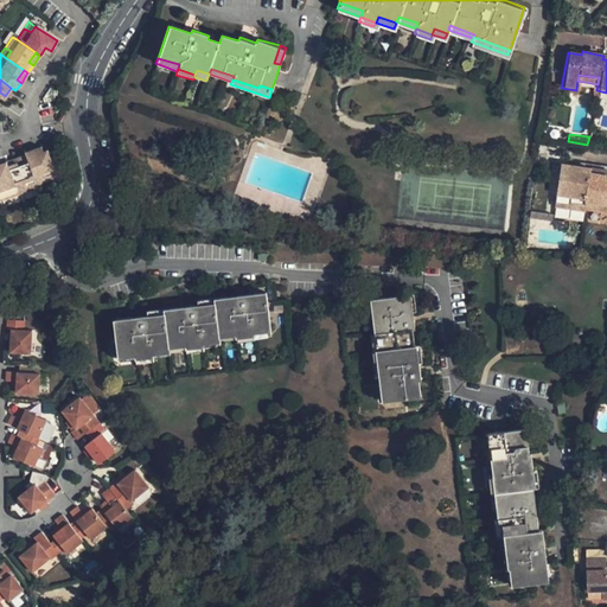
[(40,176),(43,181),(56,177),(45,149),(40,151),(39,146),(23,152),(24,154),(25,160),(32,178),(40,176)]
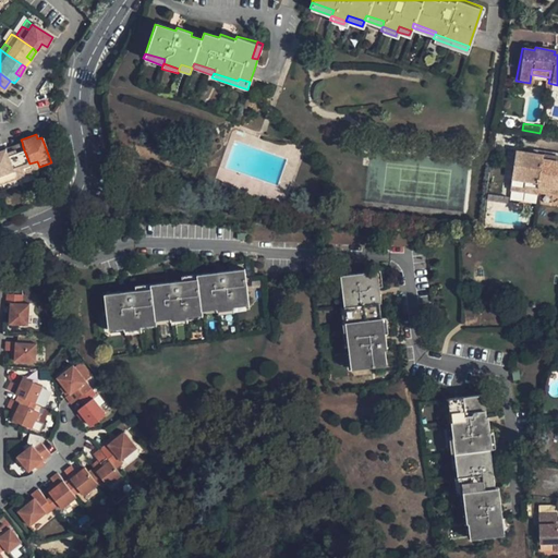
[(17,169),(21,176),(33,171),(32,170),(29,164),(23,147),(14,150),(13,145),(3,148),(12,171),(17,169)]
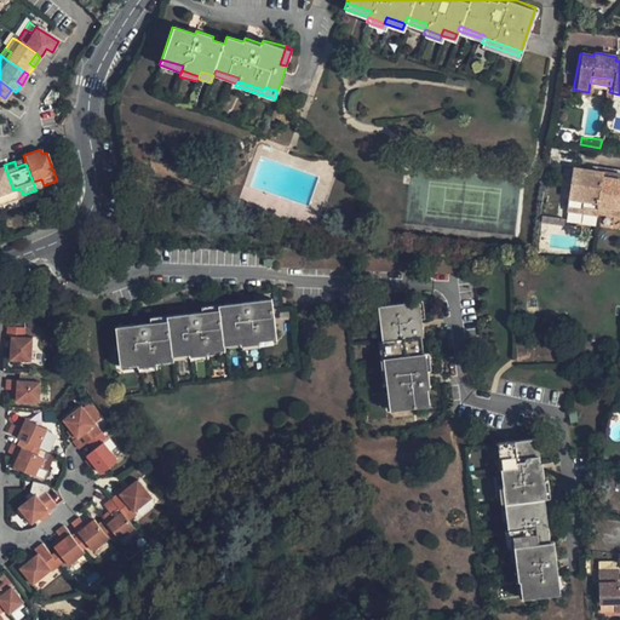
[(0,202),(9,200),(6,193),(13,190),(4,165),(0,166),(0,202)]
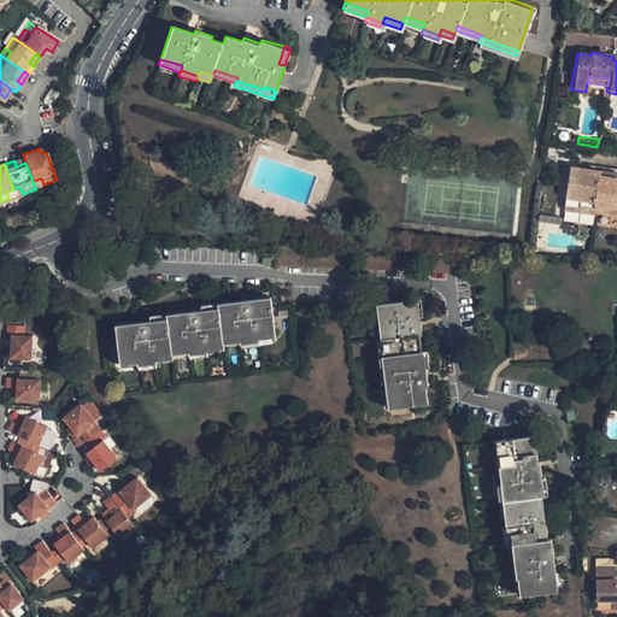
[(595,209),(594,211),(612,215),(613,207),(616,207),(616,176),(611,176),(611,177),(600,176),(601,171),(570,166),(564,209),(579,211),(580,206),(595,209)]
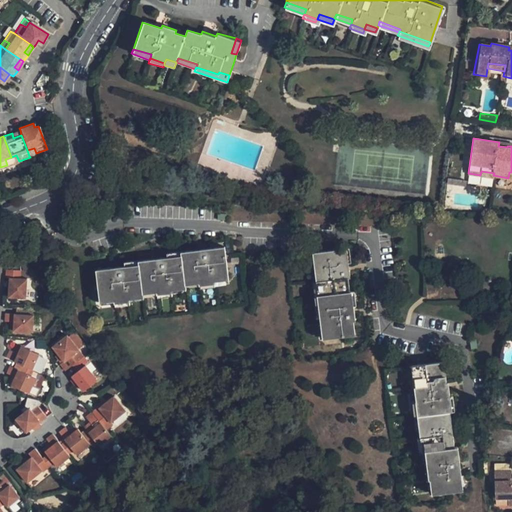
[(13,163),(11,157),(5,159),(7,165),(13,163)]
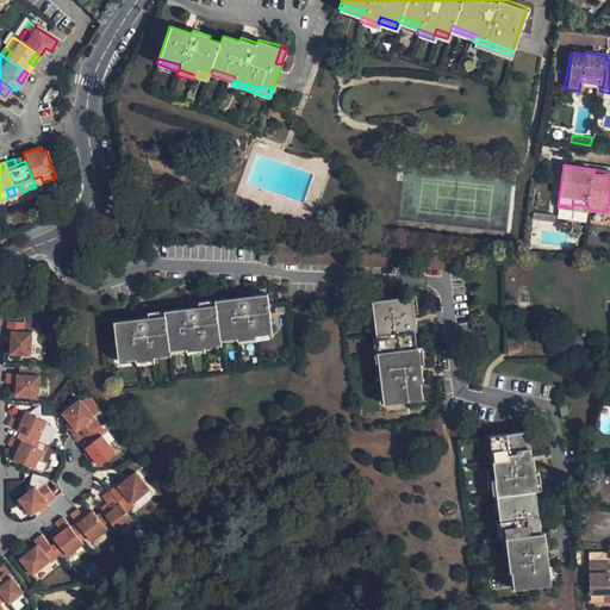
[(162,309),(162,313),(112,319),(117,355),(134,354),(134,359),(150,356),(150,352),(167,349),(167,344),(184,342),(185,347),(201,346),(201,340),(219,337),(218,332),(236,330),(236,336),(254,334),(253,328),(269,325),(265,290),(215,296),(215,302),(162,309)]
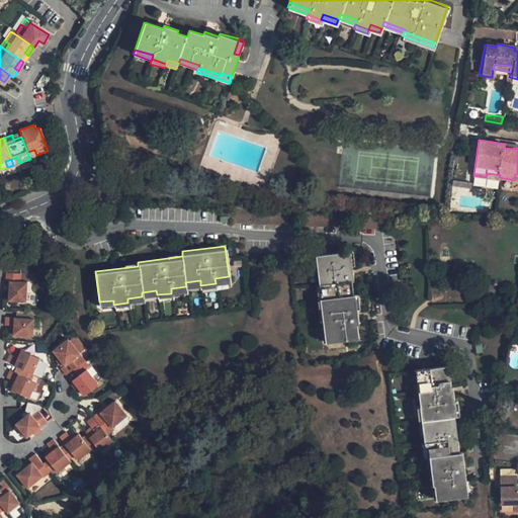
[(1,251),(6,259),(11,256),(5,248),(1,251)]
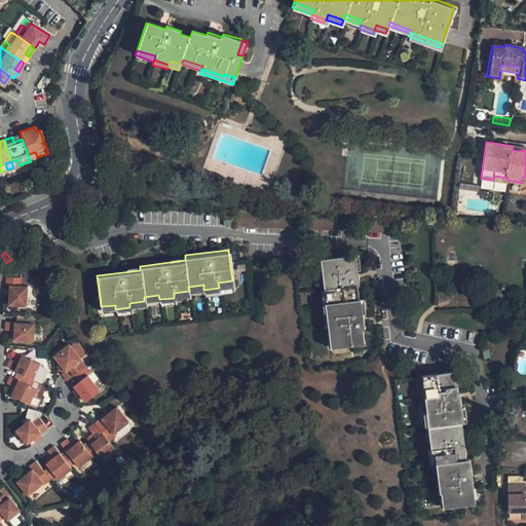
[(317,256),(324,300),(329,345),(362,341),(361,327),(363,327),(360,296),(357,297),(354,283),(358,283),(353,252),(317,256)]
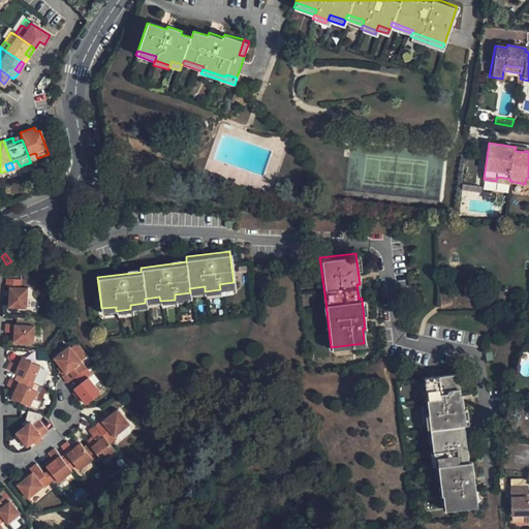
[(5,277),(5,285),(9,285),(9,306),(27,306),(27,286),(21,286),(21,278),(5,277)]
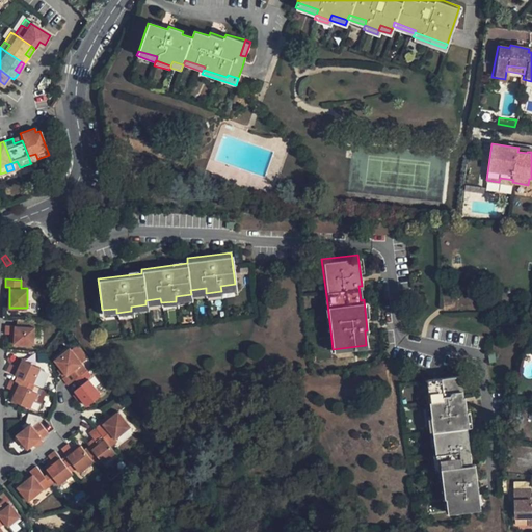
[(5,324),(5,333),(9,333),(14,333),(14,342),(34,343),(35,325),(5,324)]
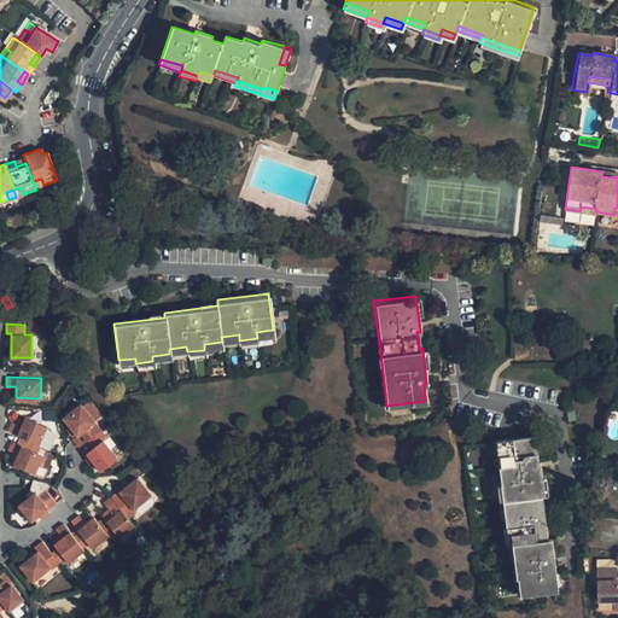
[(87,439),(101,429),(82,403),(63,418),(69,424),(77,436),(75,438),(74,438),(80,447),(87,439)]
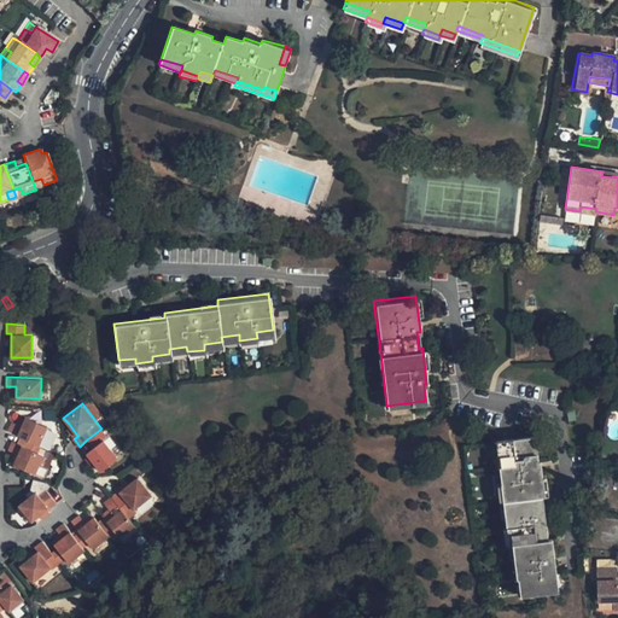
[(28,441),(39,445),(48,425),(27,417),(25,419),(22,426),(17,424),(11,421),(7,430),(28,441)]
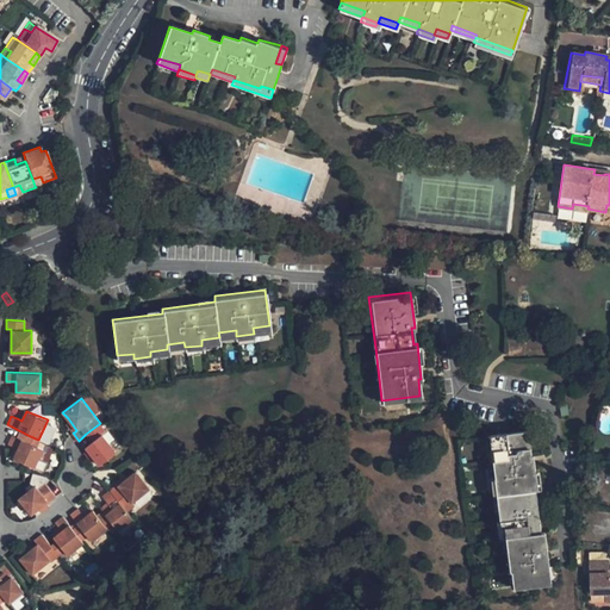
[(76,430),(68,418),(64,421),(74,433),(76,430)]
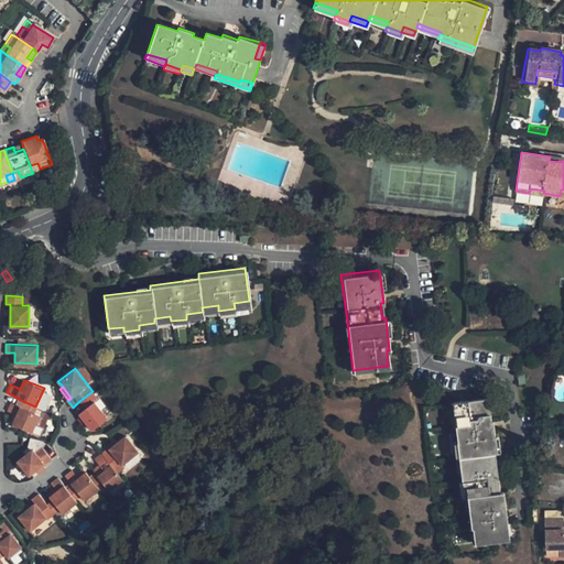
[(93,391),(79,401),(85,408),(78,413),(91,430),(107,418),(95,402),(98,398),(93,391)]
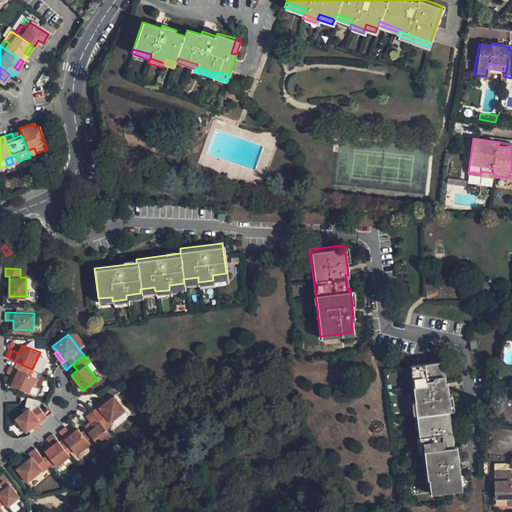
[(456,444),(453,444),(448,409),(451,409),(448,395),(447,395),(442,359),(409,363),(420,448),(424,448),(427,478),(429,478),(430,492),(462,488),(456,444)]
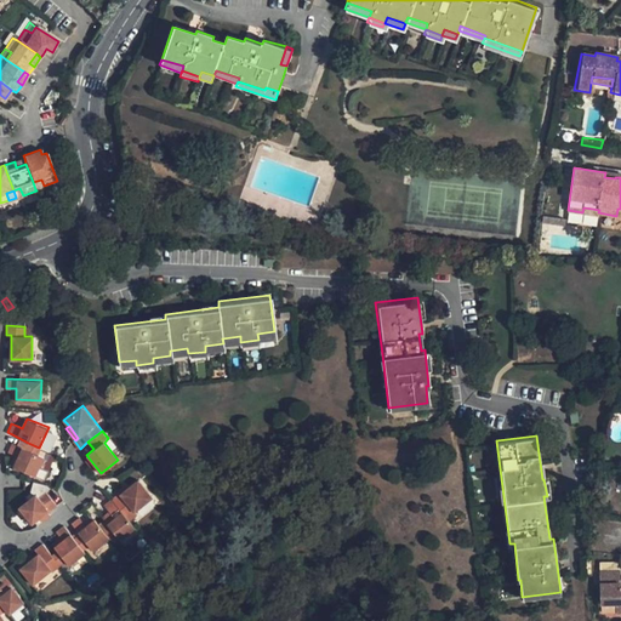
[(39,448),(28,443),(26,448),(11,442),(7,451),(15,454),(18,456),(13,466),(35,476),(45,456),(40,454),(41,449),(39,448)]
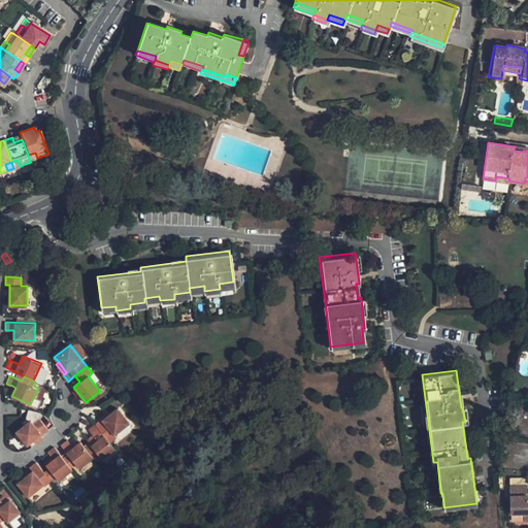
[(95,423),(109,442),(118,437),(116,434),(130,422),(118,406),(111,411),(104,418),(102,419),(101,418),(95,423)]
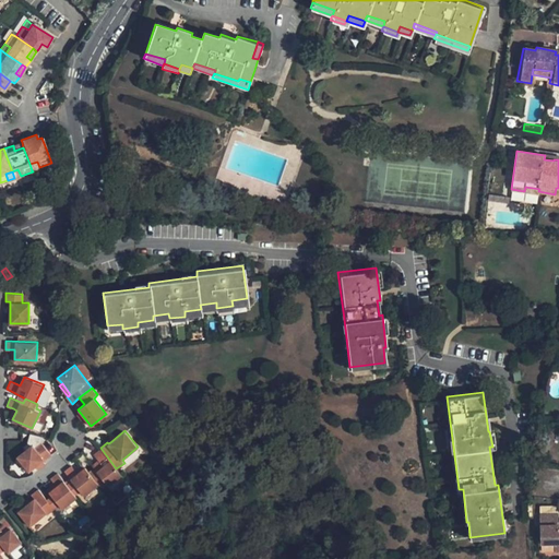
[(110,442),(118,436),(116,432),(108,439),(110,442)]
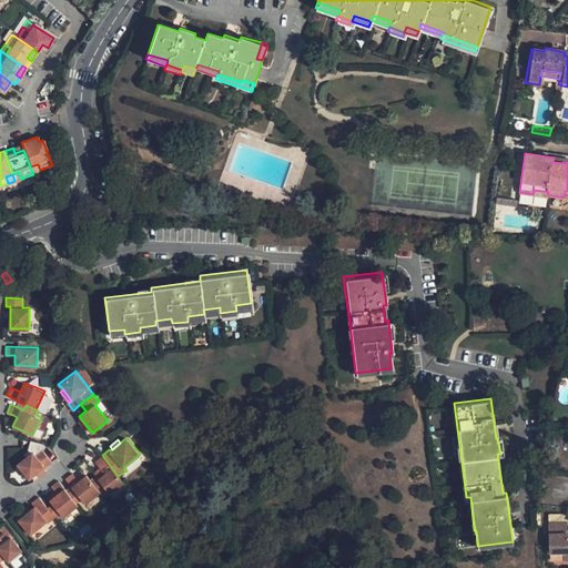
[(32,452),(17,465),(30,479),(37,474),(44,467),(51,462),(41,448),(34,454),(32,452)]
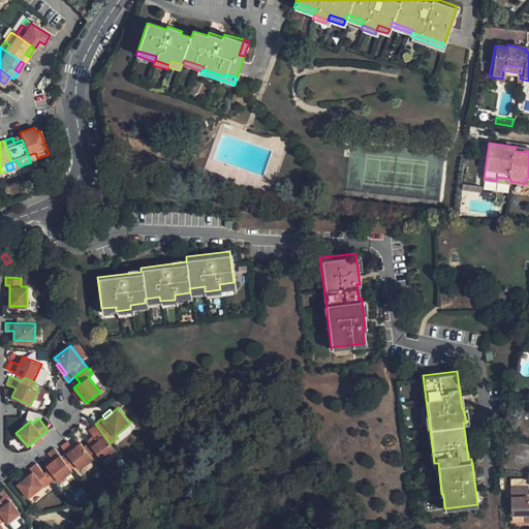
[(84,446),(91,455),(96,450),(103,459),(115,449),(110,443),(95,424),(89,429),(93,435),(95,437),(90,442),(84,446)]
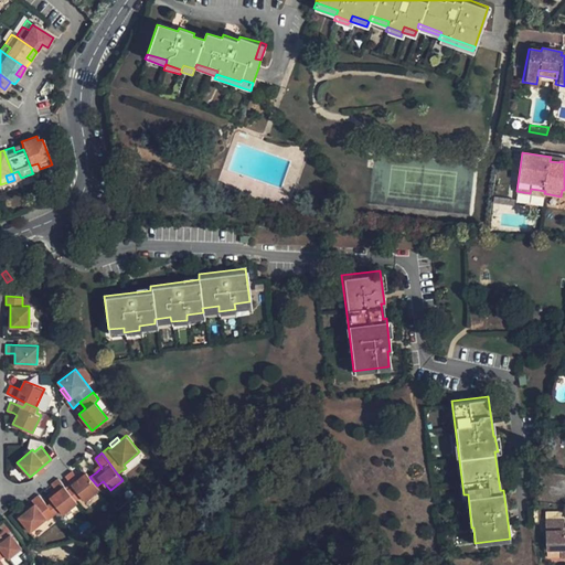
[(44,465),(36,471),(40,473),(46,468),(44,465)]
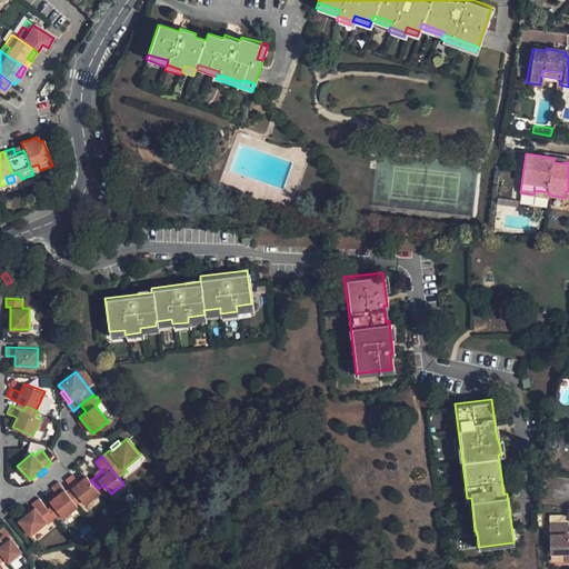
[(67,491),(75,500),(79,496),(86,503),(100,492),(98,489),(90,480),(87,476),(79,481),(77,478),(72,473),(66,479),(72,487),(67,491)]
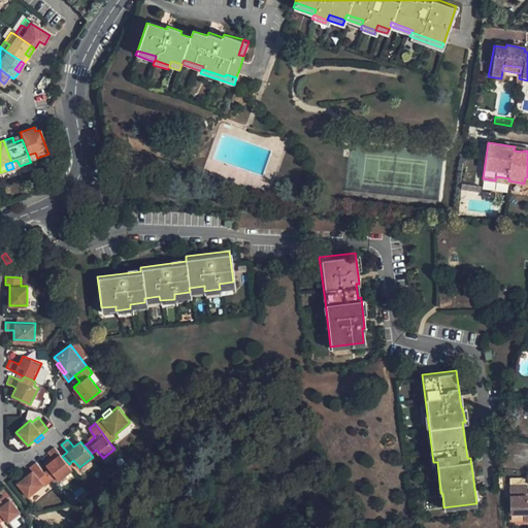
[(43,471),(50,479),(55,474),(59,480),(72,469),(69,464),(62,456),(55,447),(54,447),(47,452),(47,453),(51,456),(53,459),(46,464),(48,467),(43,471)]
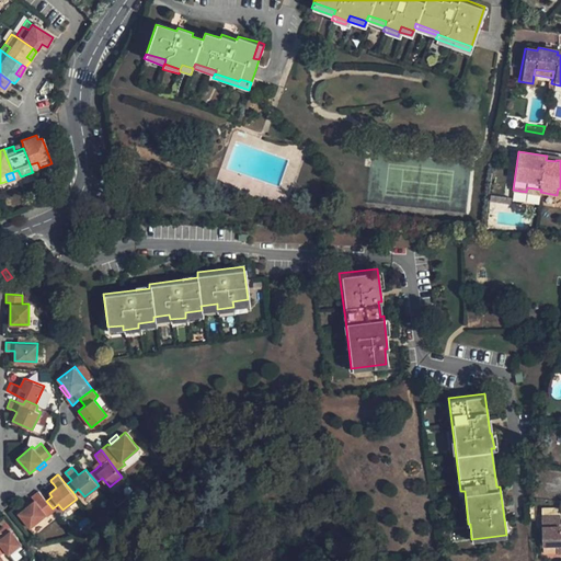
[(56,488),(54,484),(46,490),(49,493),(56,488)]
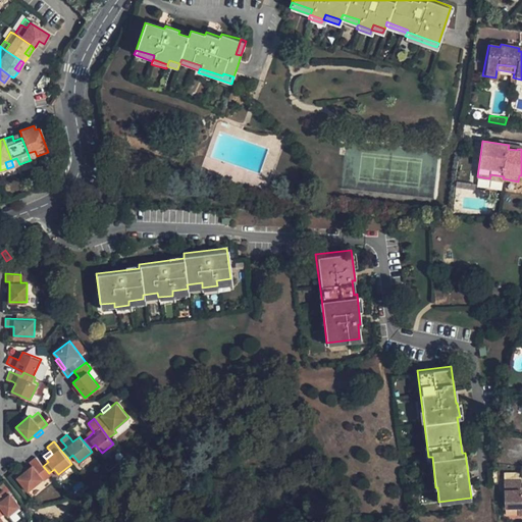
[(36,456),(29,461),(29,462),(32,465),(16,477),(28,491),(44,478),(45,479),(51,474),(49,473),(43,466),(36,457),(36,456)]
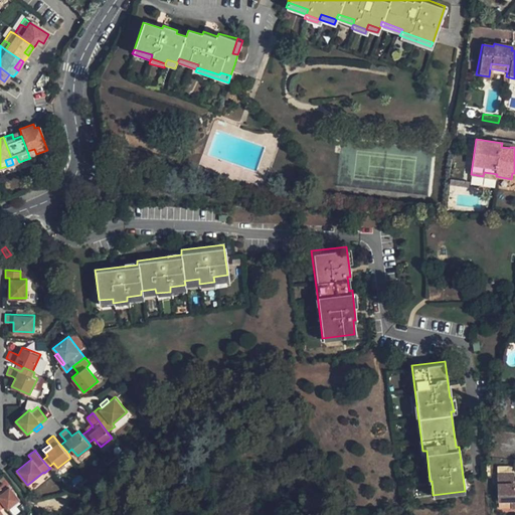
[(514,475),(499,477),(501,504),(514,503),(514,475)]
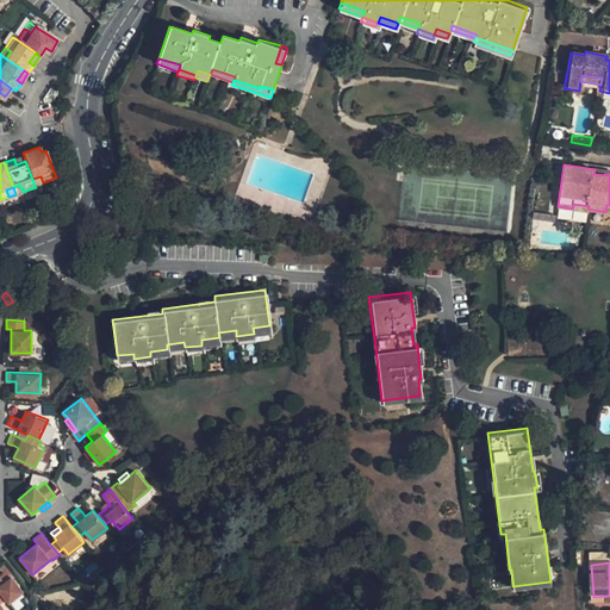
[(0,592),(4,597),(10,604),(24,592),(6,571),(0,574),(0,592)]
